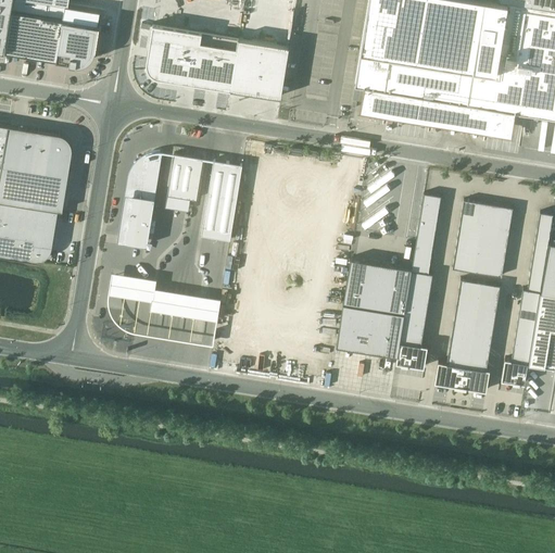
[(0,52),(4,53),(11,12),(12,0),(0,0),(0,52)]
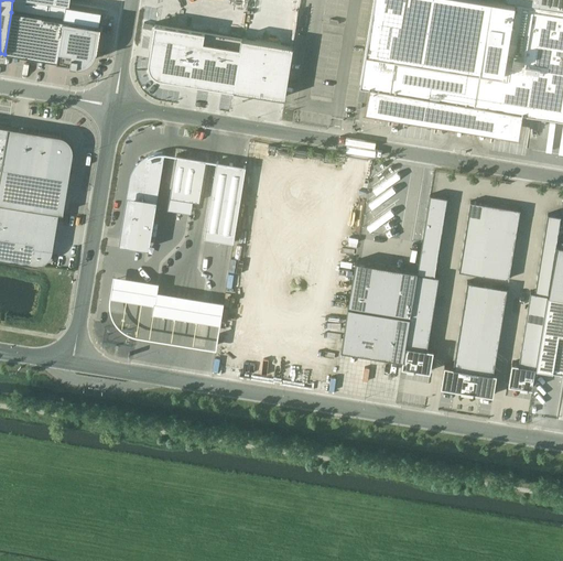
[(12,0),(11,12),(24,14),(38,17),(51,19),(62,20),(65,0),(12,0)]
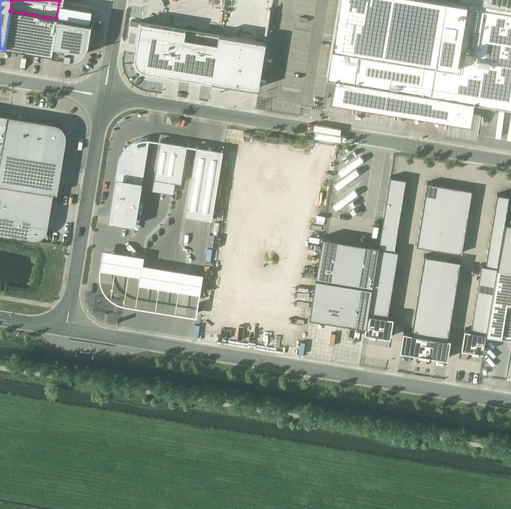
[(354,105),(395,112),(396,112),(443,120),(446,120),(447,121),(470,124),(473,104),(482,105),(483,105),(510,109),(510,9),(453,0),(338,0),(326,80),(336,81),(333,102),(353,105),(354,105)]
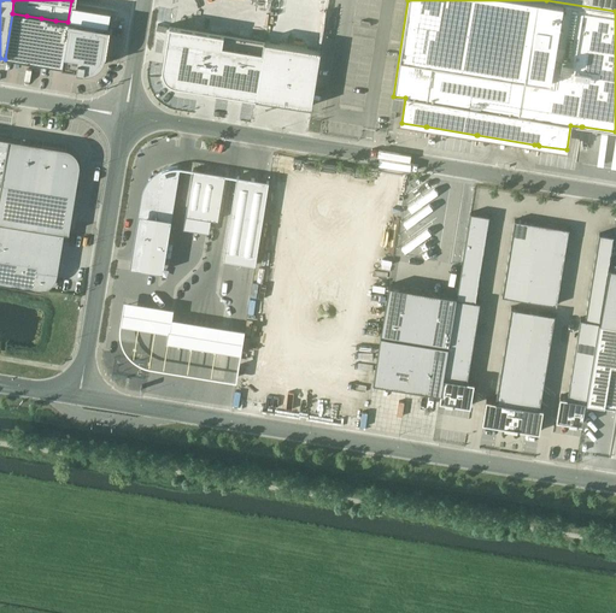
[(615,11),(615,0),(551,0),(615,11)]
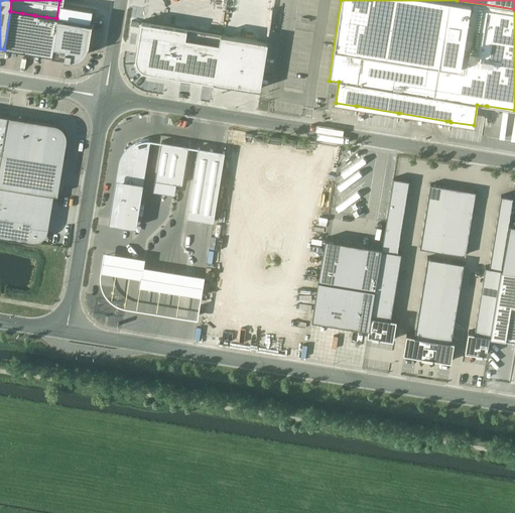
[(59,4),(57,18),(90,24),(92,10),(59,4)]
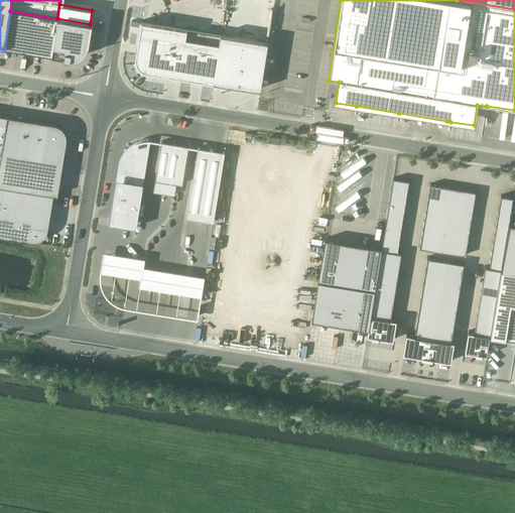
[(16,52),(22,13),(10,11),(4,49),(3,50),(16,52)]
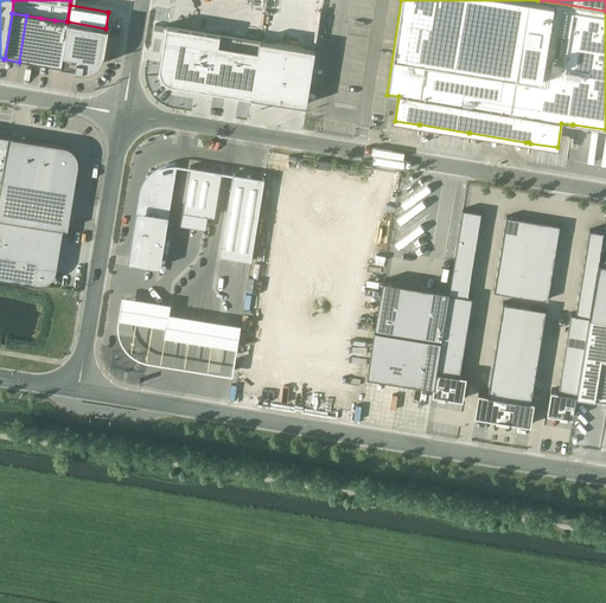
[(26,15),(19,62),(33,64),(40,18),(26,15)]
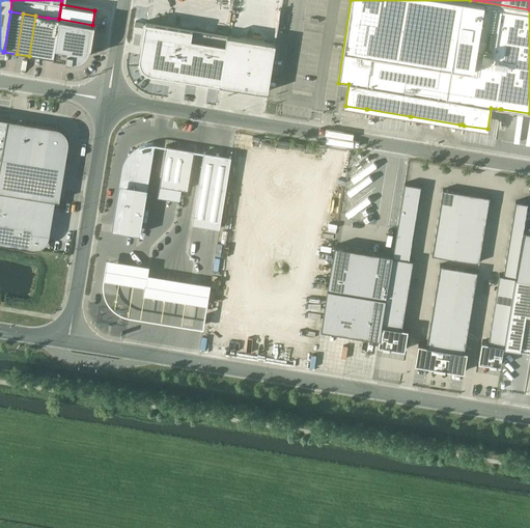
[(35,16),(29,56),(40,58),(48,18),(35,16)]
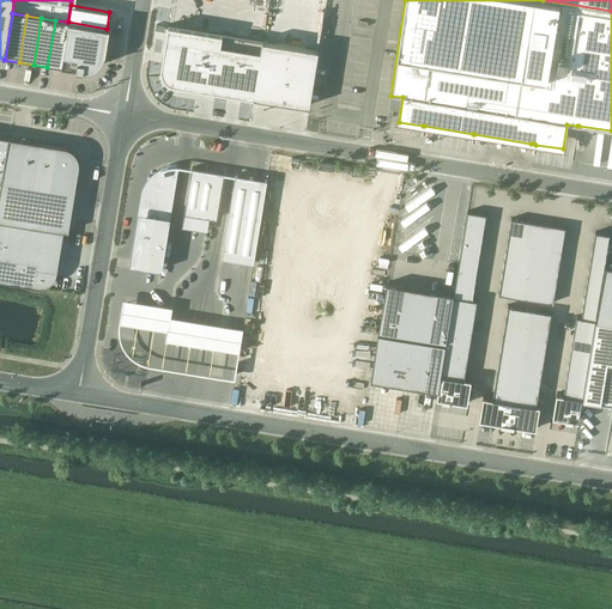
[(55,20),(47,67),(62,69),(70,23),(67,22),(55,20)]
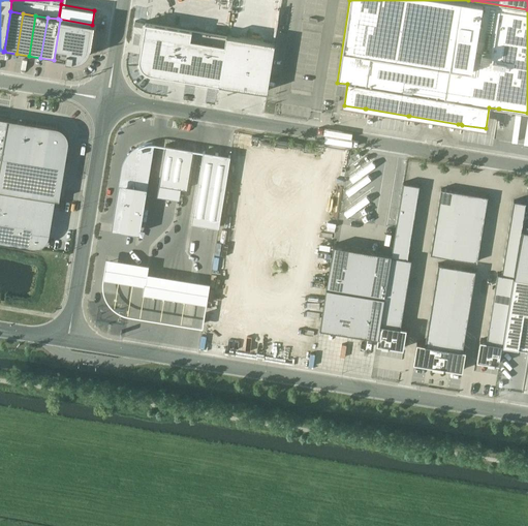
[(66,62),(72,22),(60,20),(54,60),(66,62)]
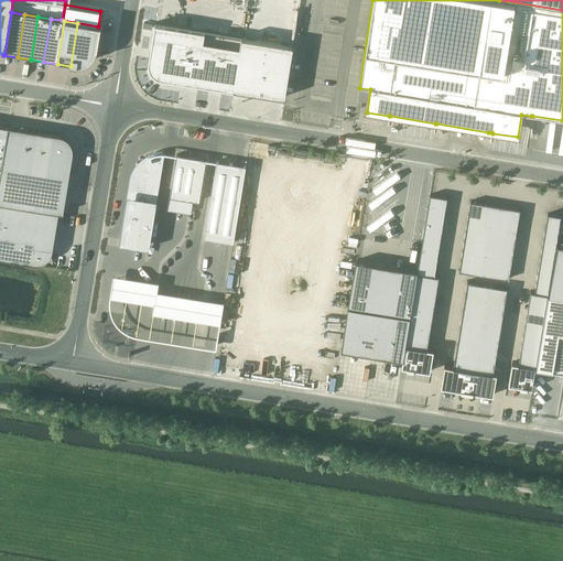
[(77,23),(71,66),(77,67),(79,67),(83,66),(86,65),(88,63),(90,62),(93,60),(95,56),(96,54),(100,27),(77,23)]
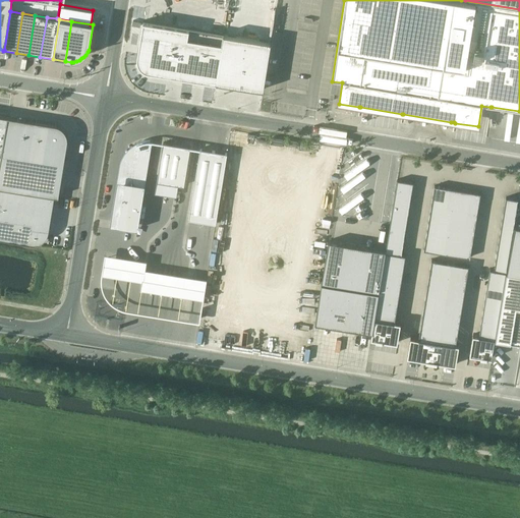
[(141,49),(139,58),(136,58),(136,59),(136,61),(136,62),(136,64),(137,65),(137,66),(138,68),(139,69),(140,70),(141,71),(142,72),(143,72),(146,73),(147,73),(148,74),(216,84),(223,37),(142,23),(138,48),(141,49)]
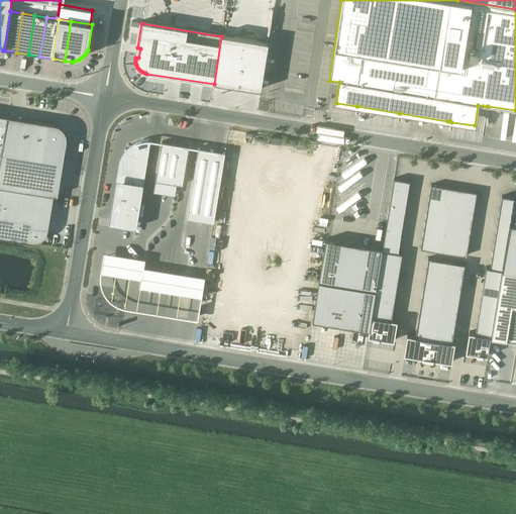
[(221,36),(214,84),(261,92),(269,44),(221,36)]
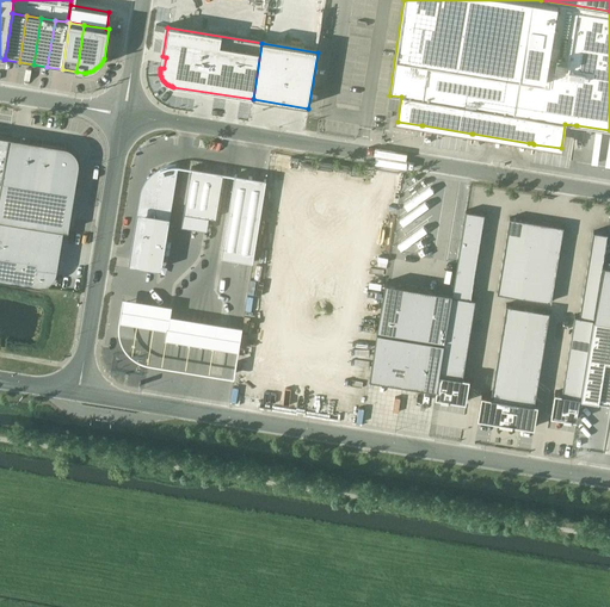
[(8,140),(0,192),(0,222),(63,233),(68,234),(79,168),(79,167),(79,166),(79,165),(78,163),(78,162),(78,161),(78,160),(76,160),(76,159),(76,158),(75,156),(75,155),(74,155),(74,154),(73,154),(73,153),(72,153),(71,152),(69,150),(68,150),(67,150),(67,149),(66,149),(65,149),(8,140)]
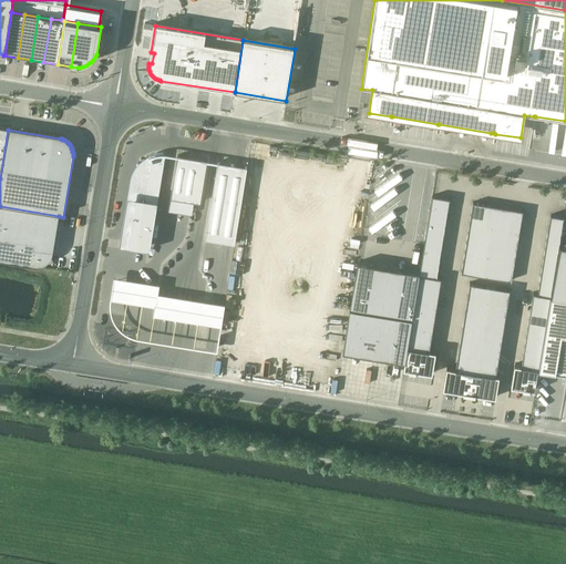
[(162,157),(162,156),(160,156),(156,157),(153,157),(151,159),(147,160),(148,161),(147,165),(161,167),(162,157)]
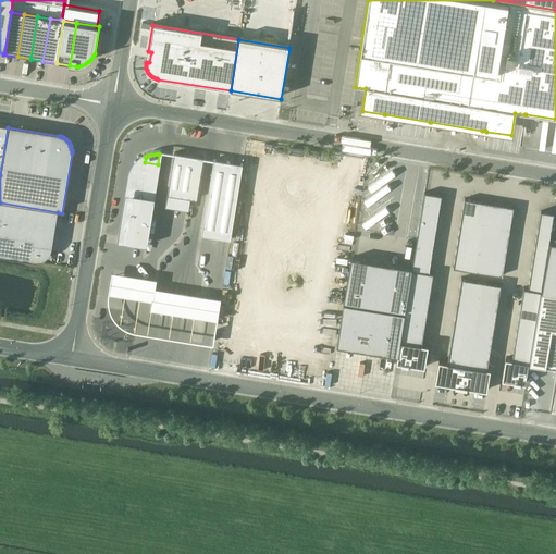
[(167,197),(196,201),(202,160),(173,156),(167,197)]
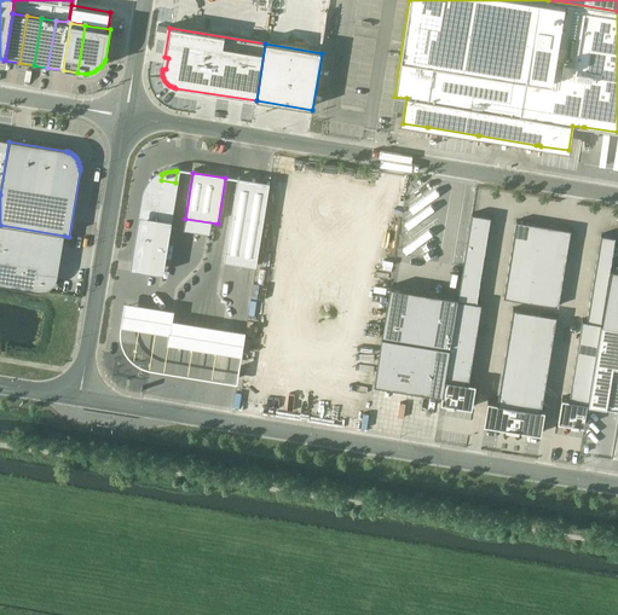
[(224,264),(255,268),(269,185),(237,180),(224,264)]
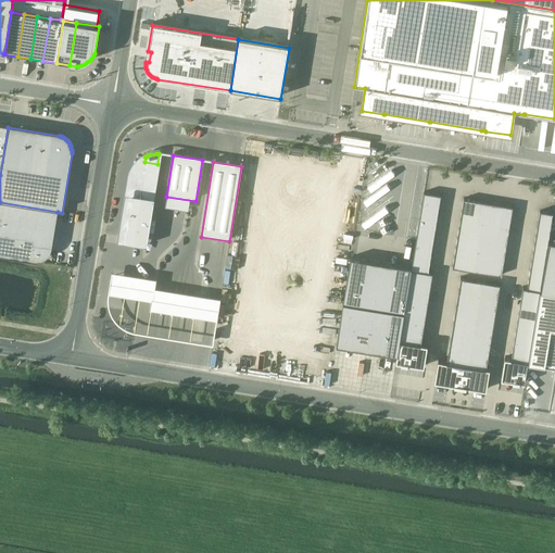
[(423,195),(420,212),(438,215),(440,198),(423,195)]
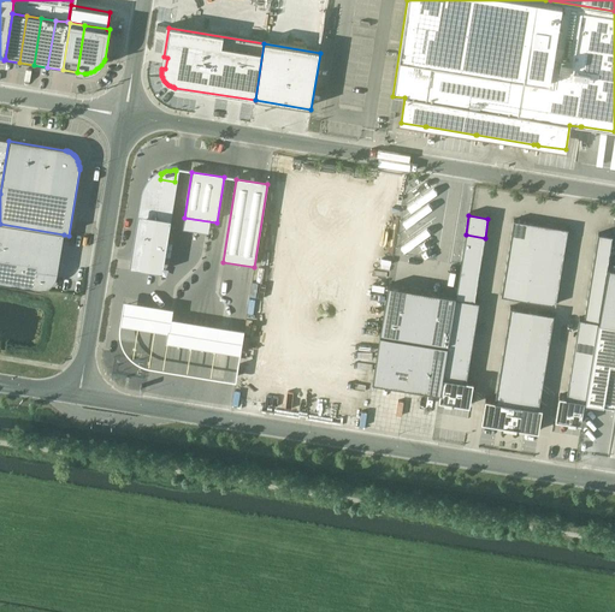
[(157,223),(145,220),(136,266),(160,271),(167,224),(166,226),(157,225),(157,223)]
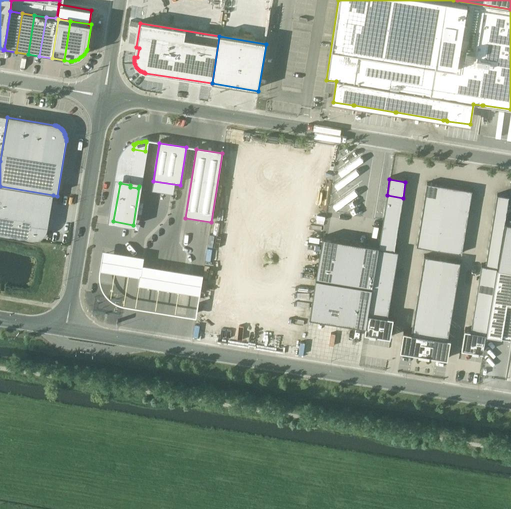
[(0,236),(30,242),(31,242),(32,242),(33,242),(34,242),(35,242),(36,242),(37,241),(38,241),(39,241),(39,240),(40,240),(41,239),(42,239),(42,238),(43,238),(43,237),(44,237),(44,236),(45,235),(45,234),(46,234),(46,233),(46,232),(47,231),(47,230),(53,195),(0,186),(0,236)]
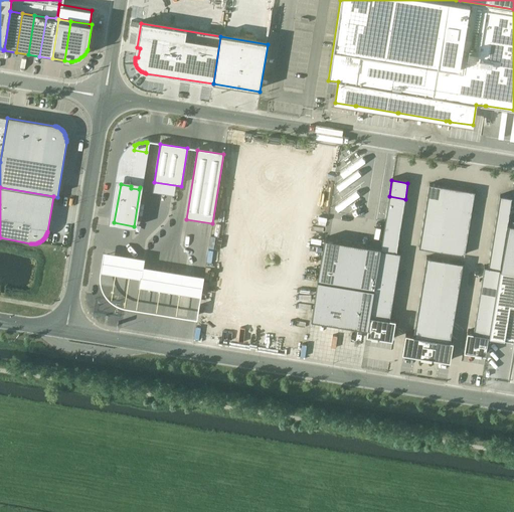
[(443,201),(441,209),(445,209),(451,210),(455,190),(445,189),(444,193),(443,201)]
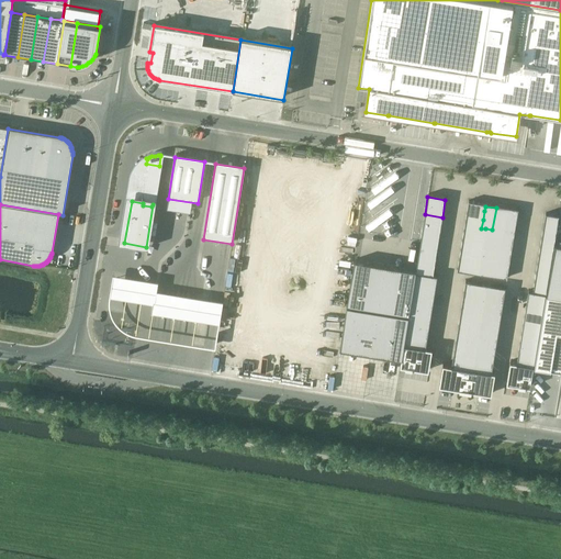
[(467,208),(466,216),(483,220),(484,211),(467,208)]
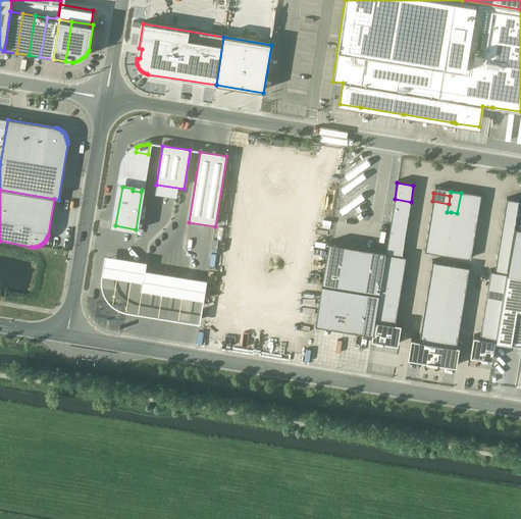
[(461,193),(457,213),(467,215),(470,195),(461,193)]
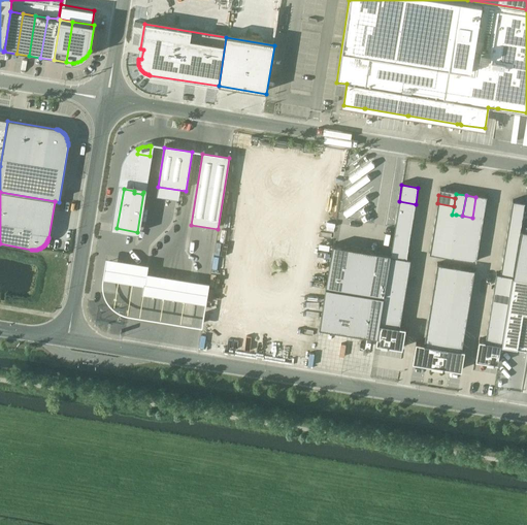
[(475,197),(472,218),(483,219),(487,199),(475,197)]
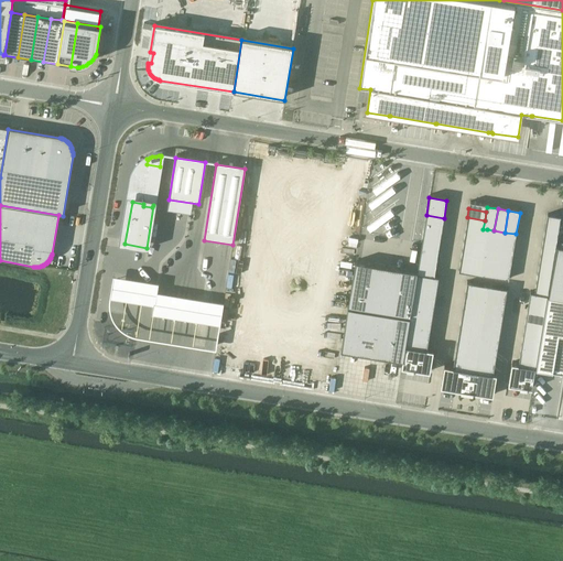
[(426,215),(424,224),(442,227),(444,218),(426,215)]
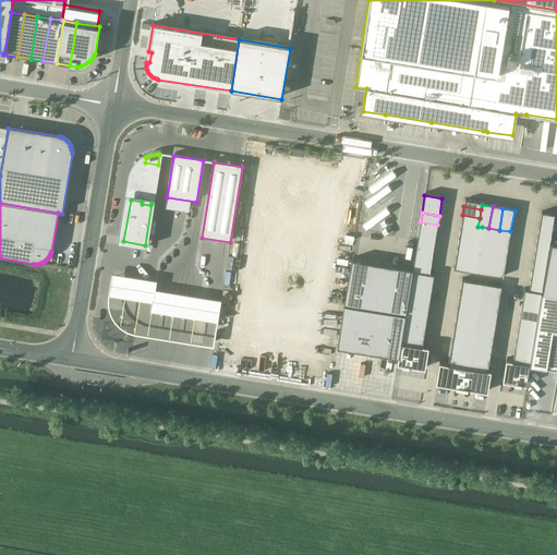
[(462,215),(461,224),(477,227),(480,218),(462,215)]
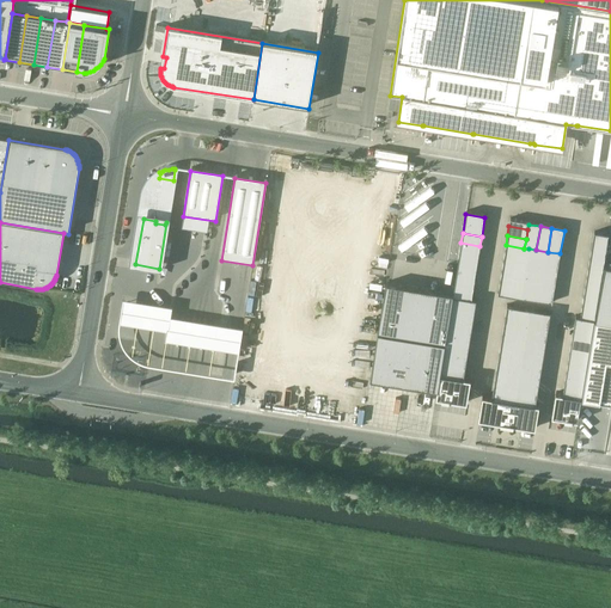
[(593,235),(590,255),(604,256),(608,238),(593,235)]
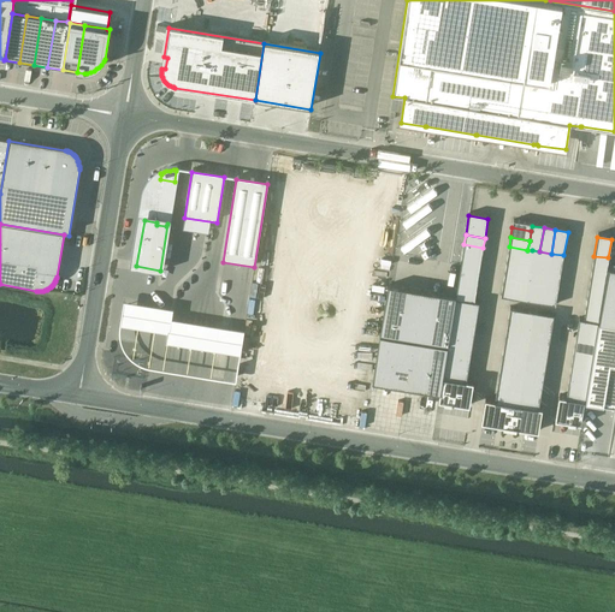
[(463,244),(462,254),(482,256),(483,248),(463,244)]
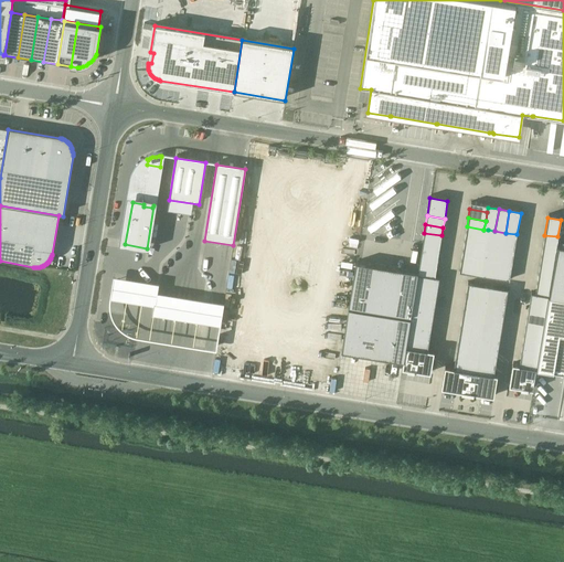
[(467,226),(465,236),(487,240),(488,230),(483,230),(467,226)]
